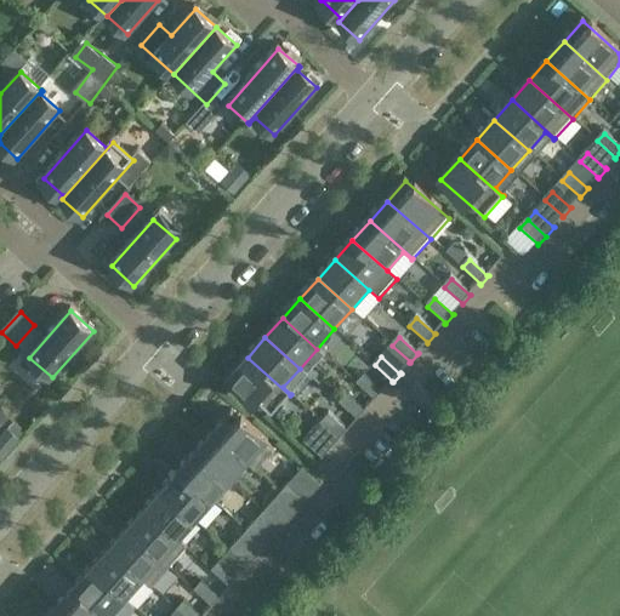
[(290,395),(248,358),(229,377),(272,416),(290,395)]
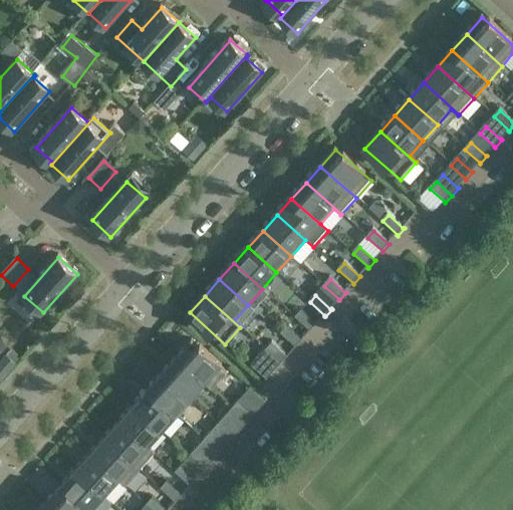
[(309,332),(310,333),(317,325),(317,324),(316,325),(301,311),(295,318),(310,331),(309,332)]
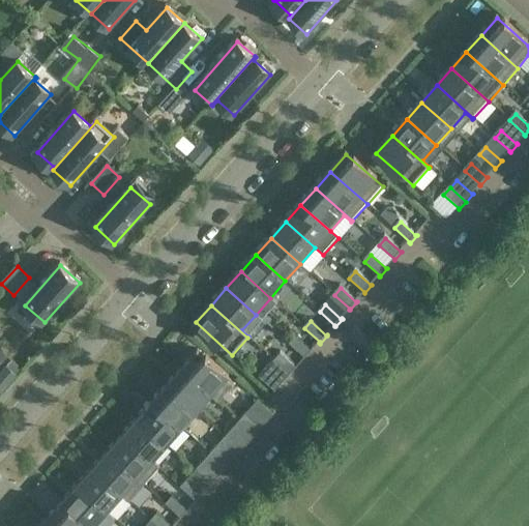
[(304,359),(305,360),(313,352),(312,351),(312,352),(296,338),(290,345),(305,358),(304,359)]
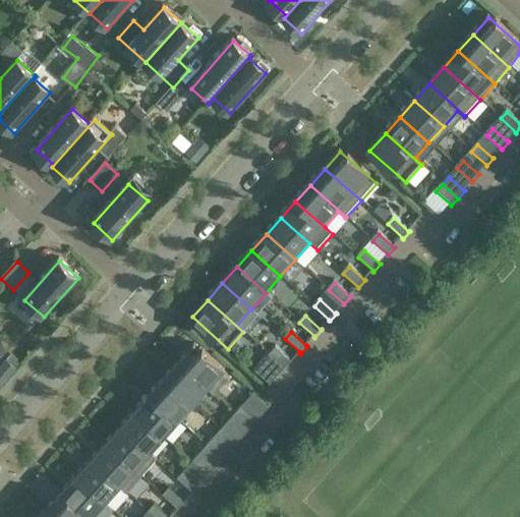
[(9,353),(0,346),(0,345),(0,355),(4,359),(9,353)]
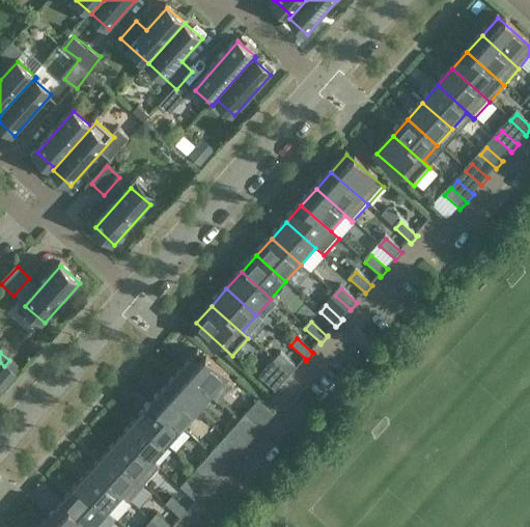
[(198,354),(183,371),(220,404),(235,386),(198,354)]
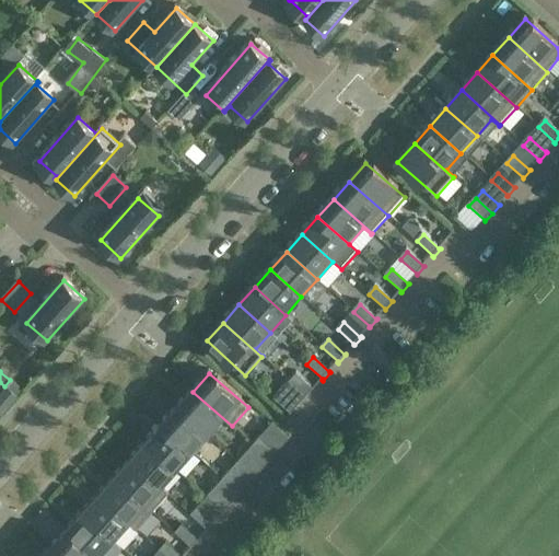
[(300,405),(300,406),(314,390),(314,389),(313,390),(297,375),(283,390),(300,404),(300,405)]
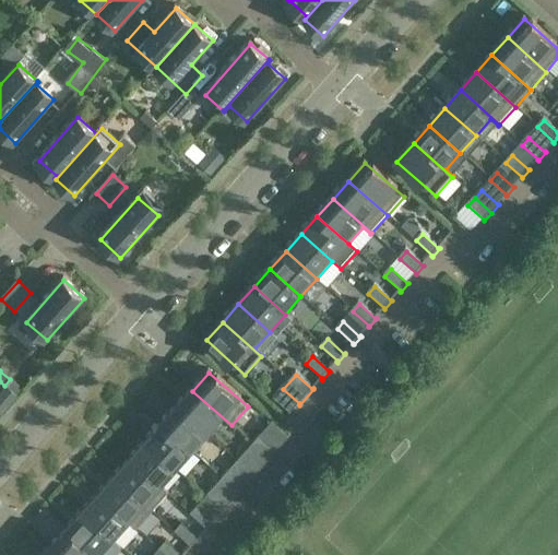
[(0,415),(1,416),(18,398),(6,388),(0,393),(0,415)]
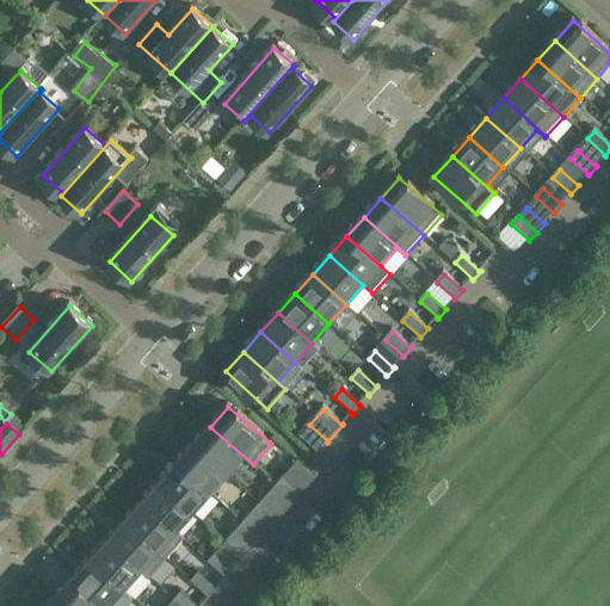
[(253,464),(210,427),(193,446),(227,476),(244,458),(252,465),(253,464)]
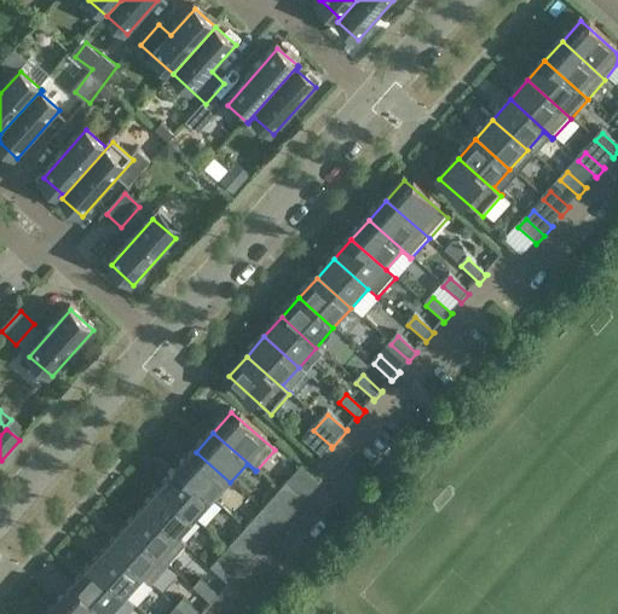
[(213,502),(230,482),(196,452),(178,471),(213,502)]
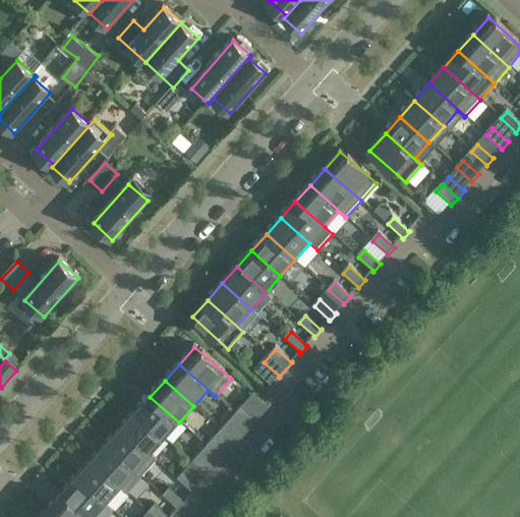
[(164,439),(179,422),(150,397),(135,413),(164,439)]
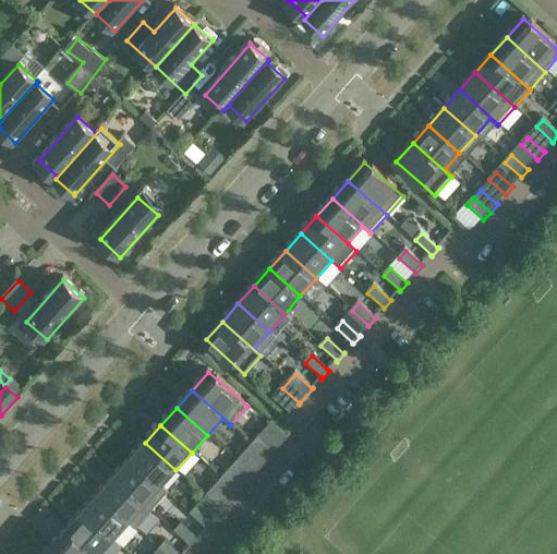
[(259,437),(253,445),(270,459),(277,452),(276,452),(259,437)]
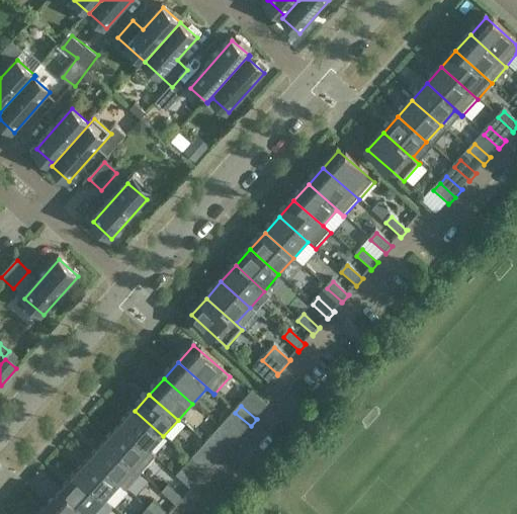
[(150,451),(163,436),(135,411),(120,427),(156,459),(157,458),(150,451)]
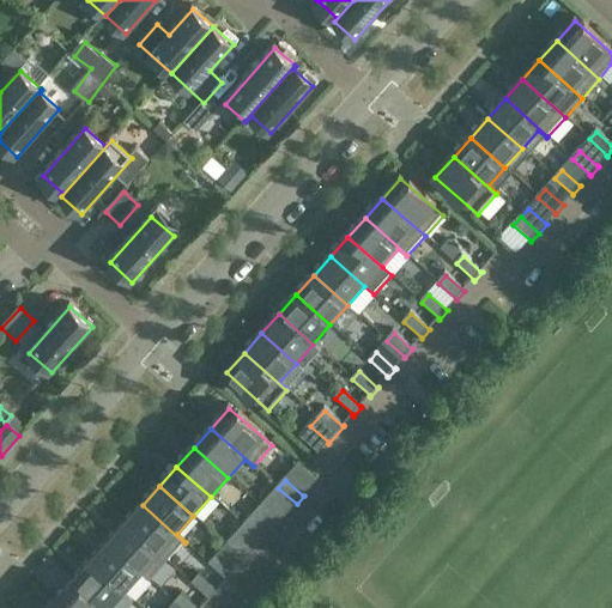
[(297,504),(278,488),(261,508),(279,523),(297,504)]
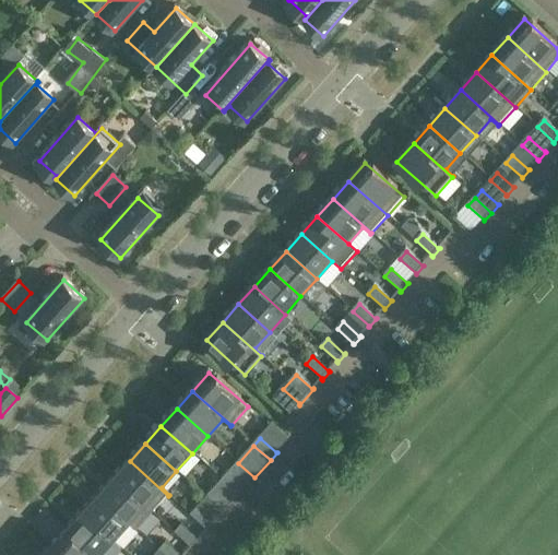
[(153,514),(168,496),(130,461),(114,479),(153,514)]
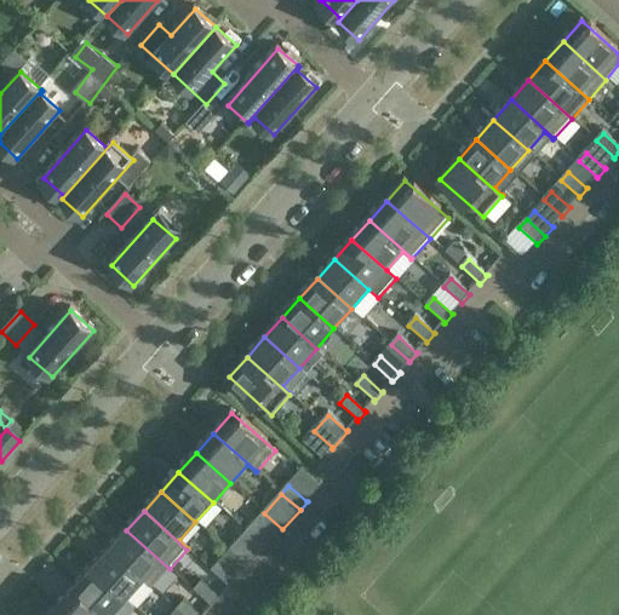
[(264,550),(274,540),(273,540),(271,540),(253,524),(247,533),(264,549),(264,550)]
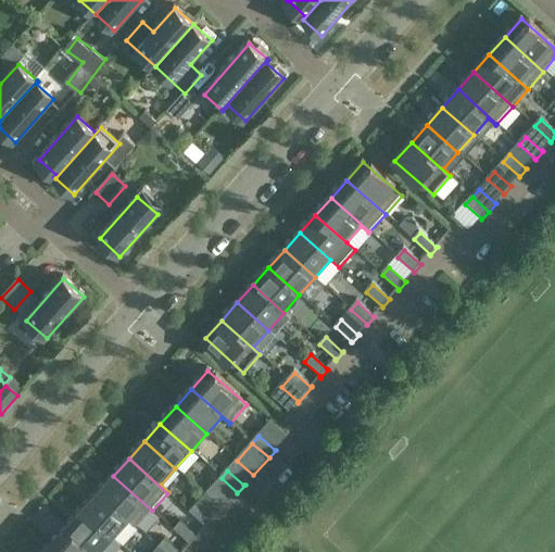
[(136,528),(152,511),(113,476),(98,493),(136,528)]
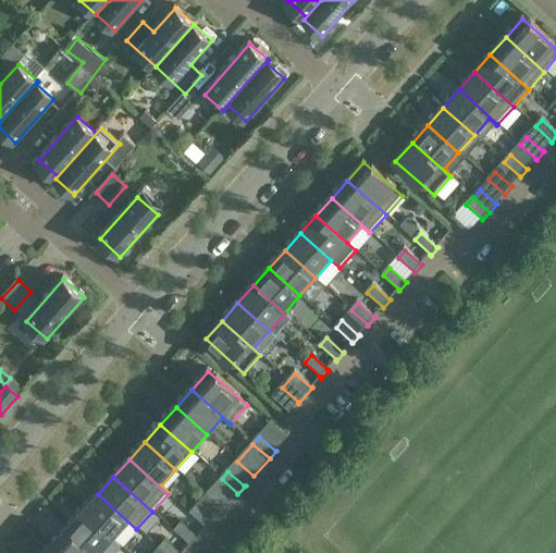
[(222,512),(230,503),(229,503),(212,489),(206,496),(222,511),(222,512)]
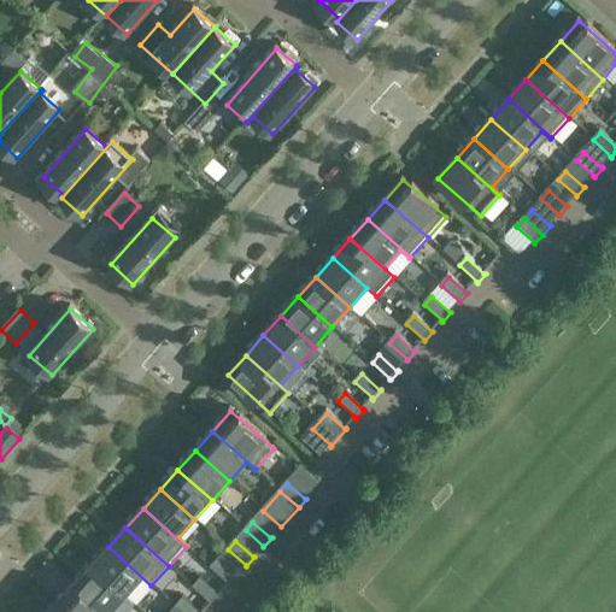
[(150,587),(151,586),(109,547),(92,566),(125,598),(141,580),(150,587)]
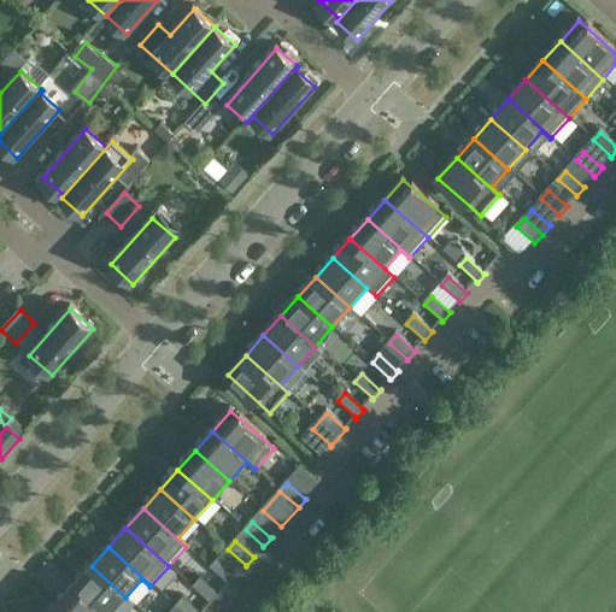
[(228,586),(229,586),(238,577),(236,576),(236,577),(218,560),(211,569),(229,584),(228,586)]
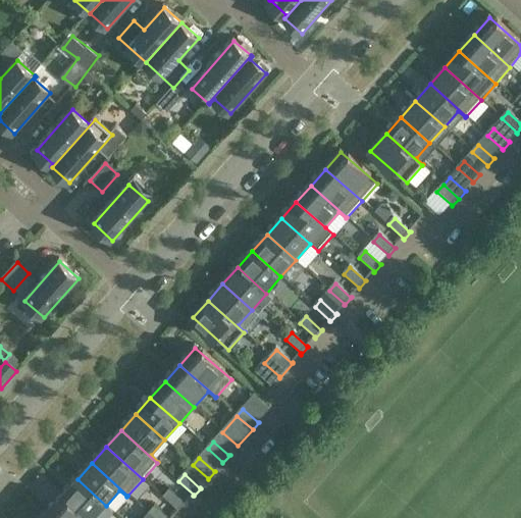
[(106,506),(77,479),(62,496),(87,517),(96,517),(106,506)]
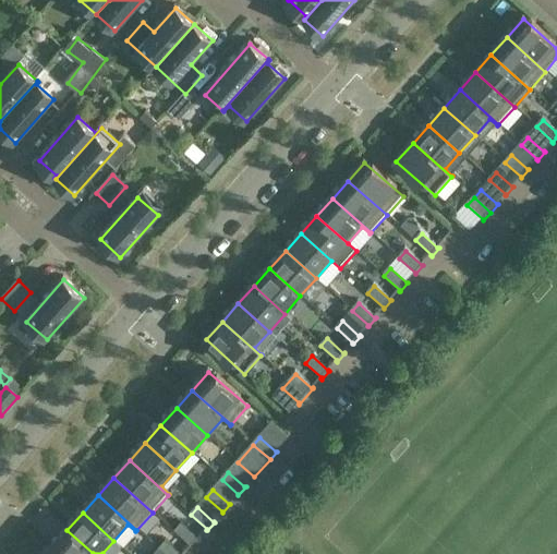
[(191,548),(198,540),(198,539),(197,540),(181,525),(174,532),(191,546),(191,548)]
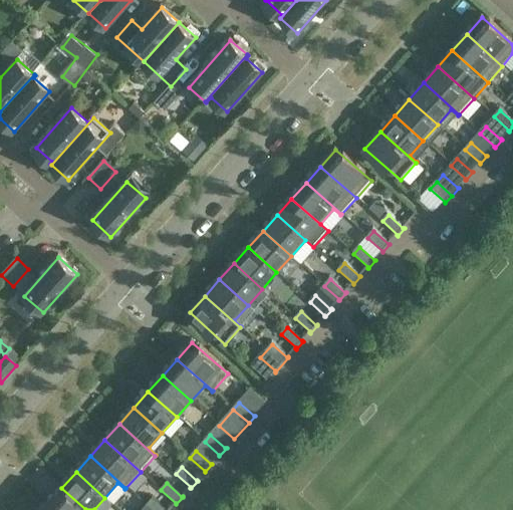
[(85,509),(61,488),(47,504),(53,509),(85,509)]
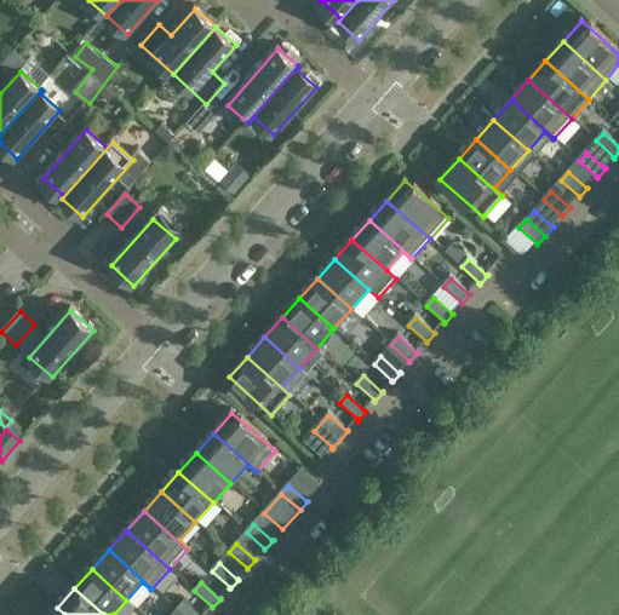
[(196,614),(184,603),(177,610),(181,614),(196,614)]
